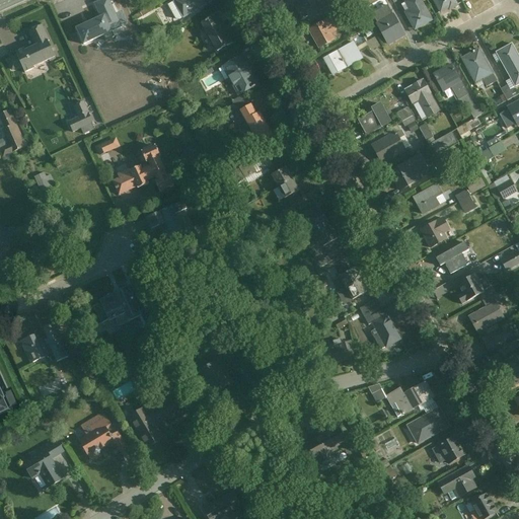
[(113,32),(122,28),(108,0),(103,0),(94,4),(100,18),(76,29),(84,46),(103,36),(105,42),(115,38),(113,32)]
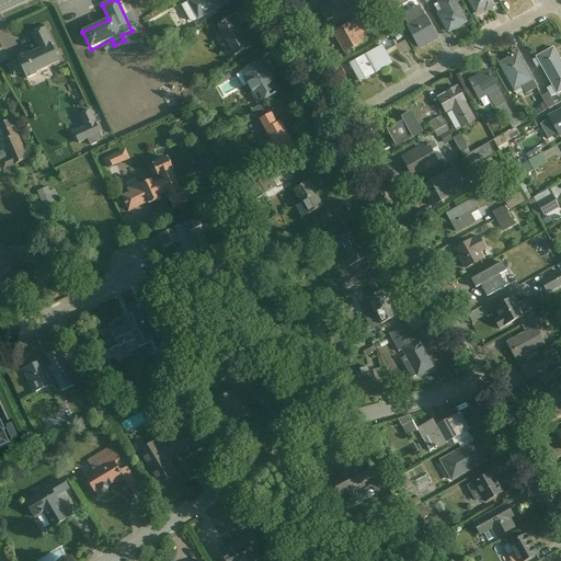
[(198,22),(230,3),(227,0),(191,0),(186,2),(198,22)]
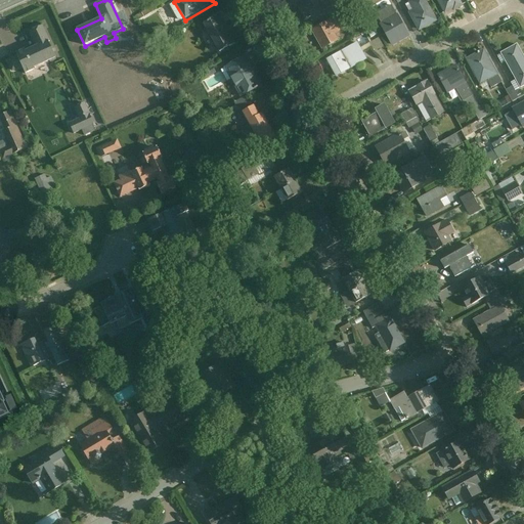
[(308,24),(337,6),(333,0),(300,0),(299,1),(303,7),(300,9),(308,24)]
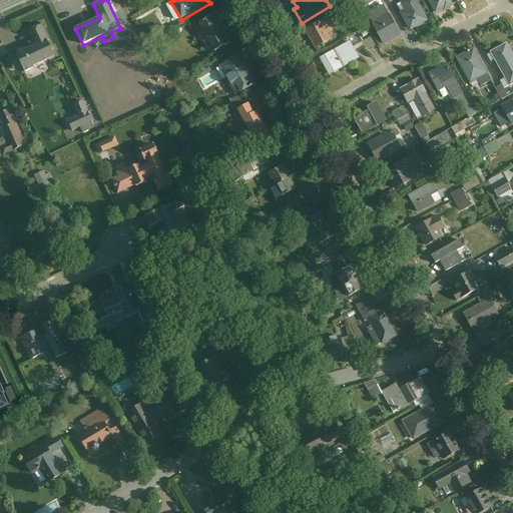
[(411,31),(429,21),(417,0),(404,0),(396,4),(411,31)]
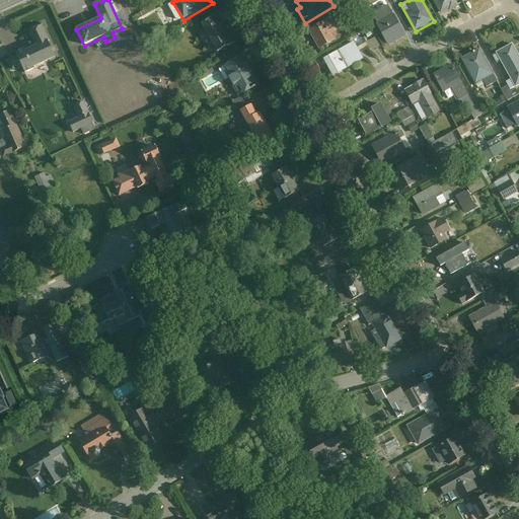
[(431,0),(440,17),(459,6),(455,0),(431,0)]
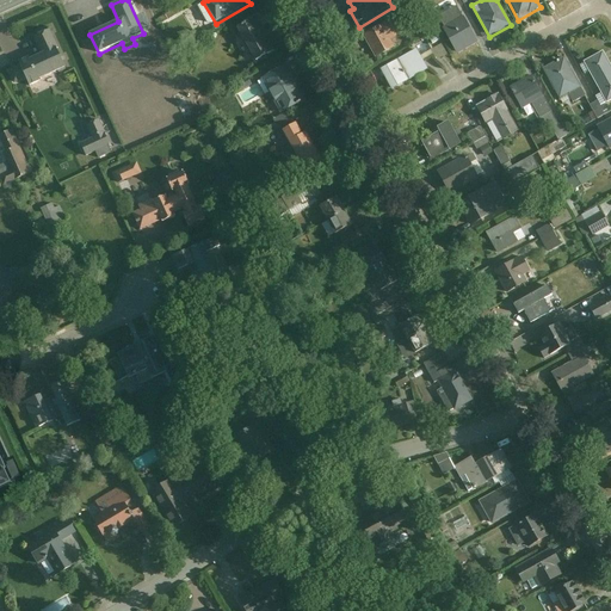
[(406,34),(396,17),(365,35),(380,59),(396,48),(393,41),(406,34)]
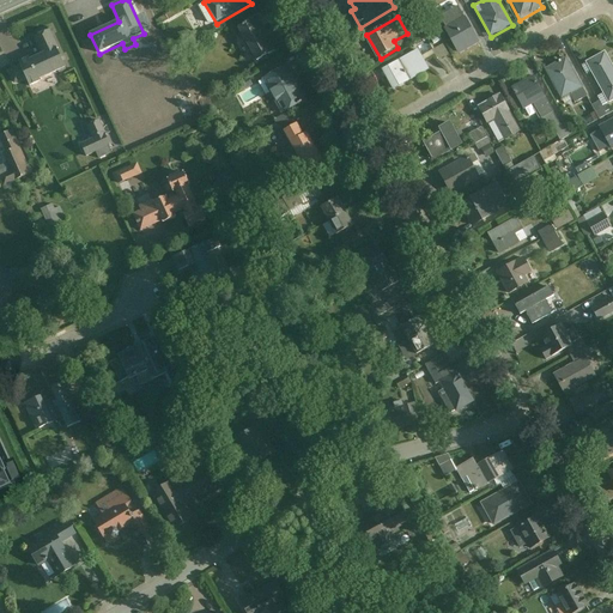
[(459,54),(479,42),(466,17),(444,29),(459,54)]
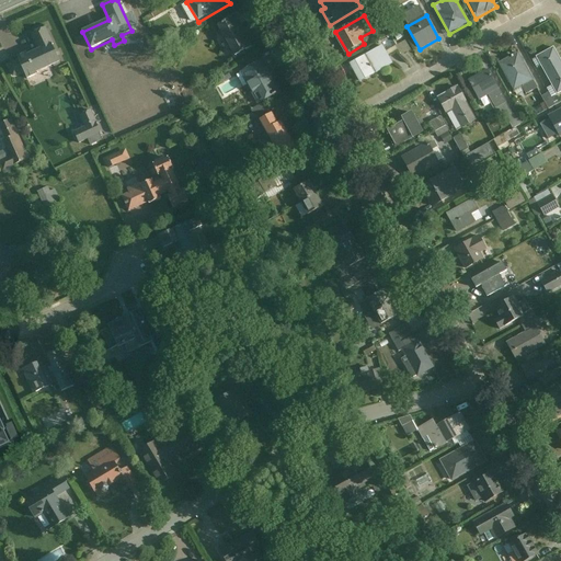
[(236,59),(255,48),(237,16),(218,29),(236,59)]
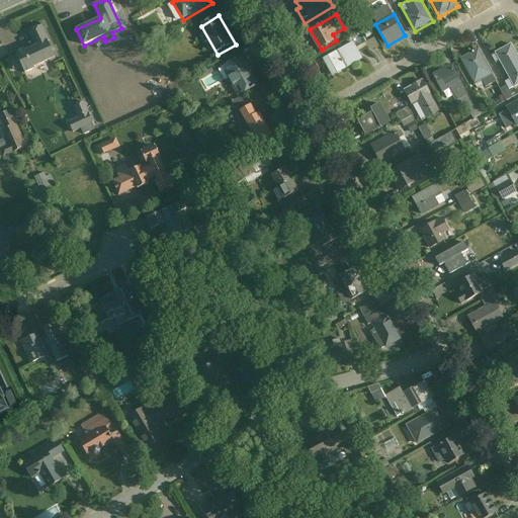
[(45,25),(29,31),(35,47),(6,59),(12,73),(24,67),(27,74),(60,61),(45,25)]
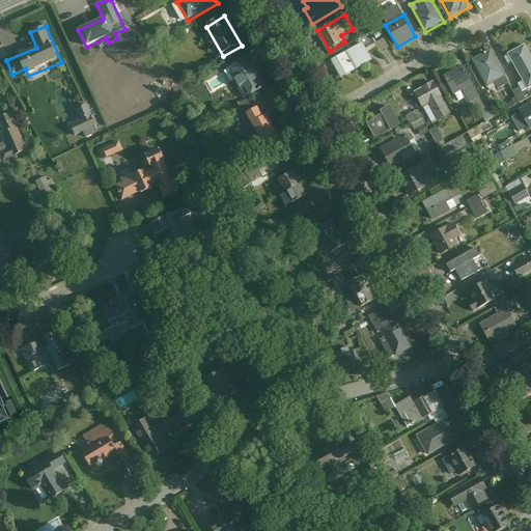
[(528,87),(530,85),(530,54),(525,44),(509,52),(528,87)]
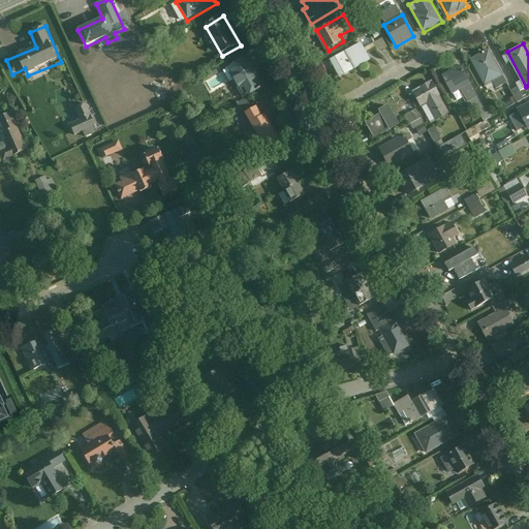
[(339,80),(371,62),(362,44),(330,62),(339,80)]
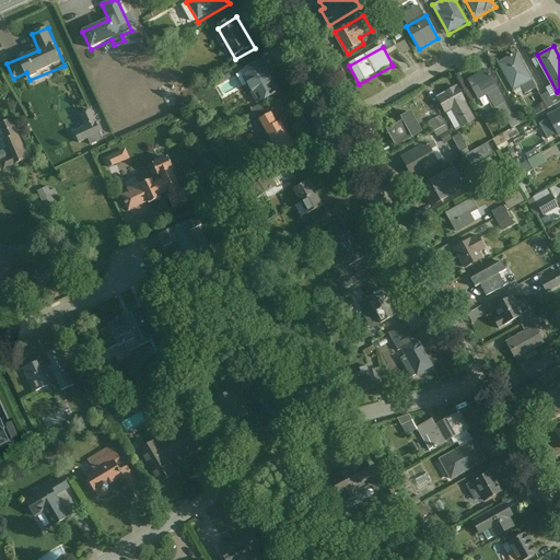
[(4,61),(12,57),(9,50),(1,55),(4,61)]
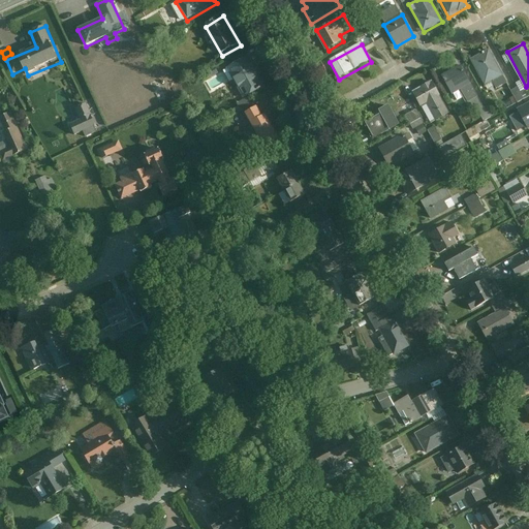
[(486,85),(504,74),(490,49),(471,60),(486,85)]
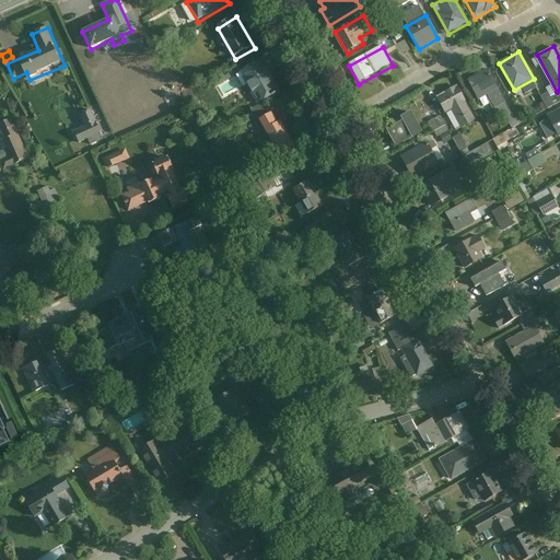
[(258,104),(281,92),(263,58),(240,71),(258,104)]
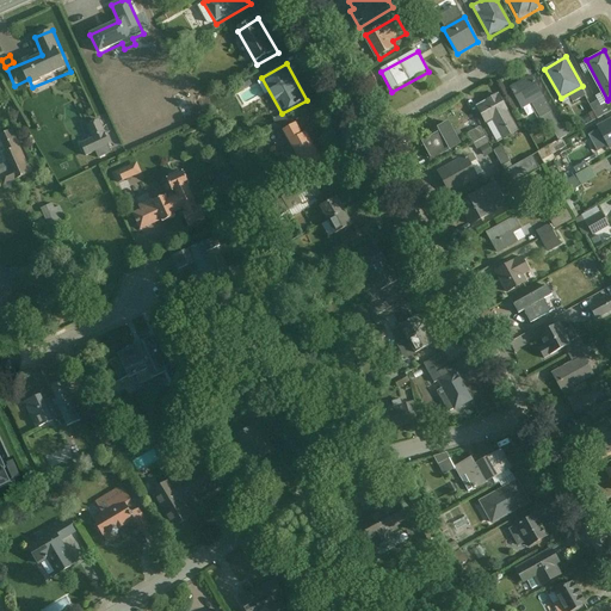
[(523,107),(544,96),(534,75),(511,87),(523,107)]
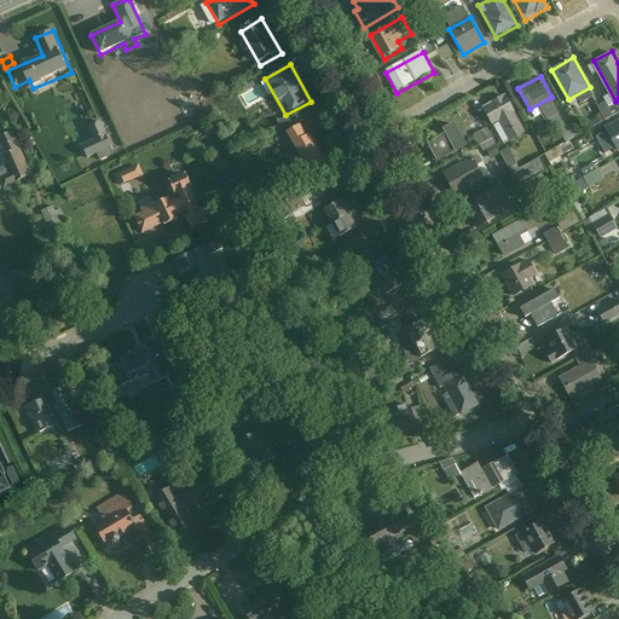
[(264,80),(242,92),(249,108),(272,97),(264,80)]
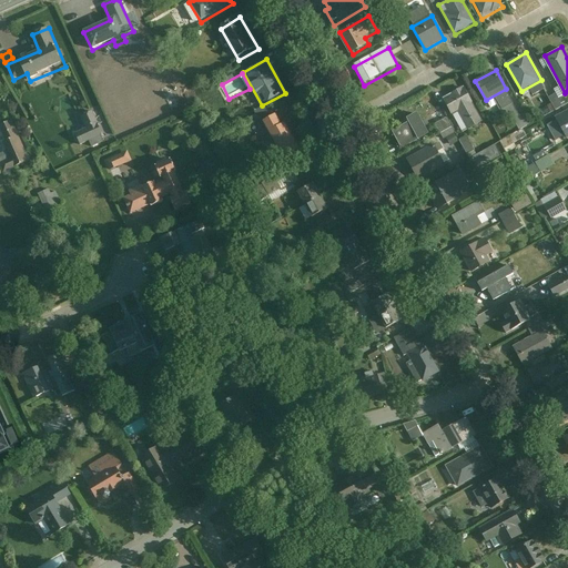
[(469,129),(484,122),(466,87),(444,99),(452,114),(459,110),(469,129)]
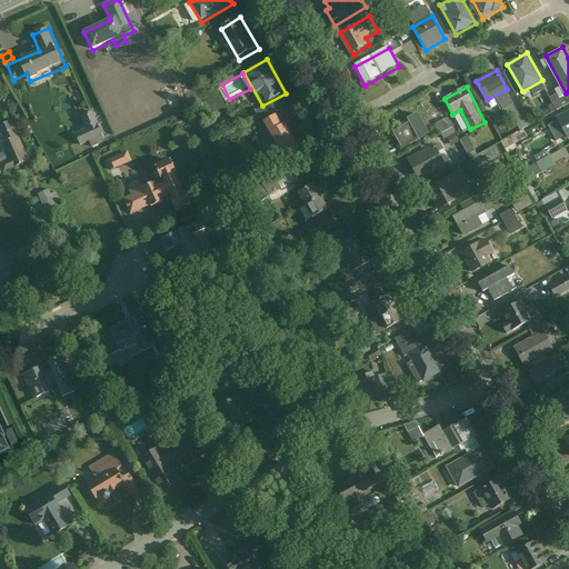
[(565,106),(557,93),(546,101),(555,113),(565,106)]
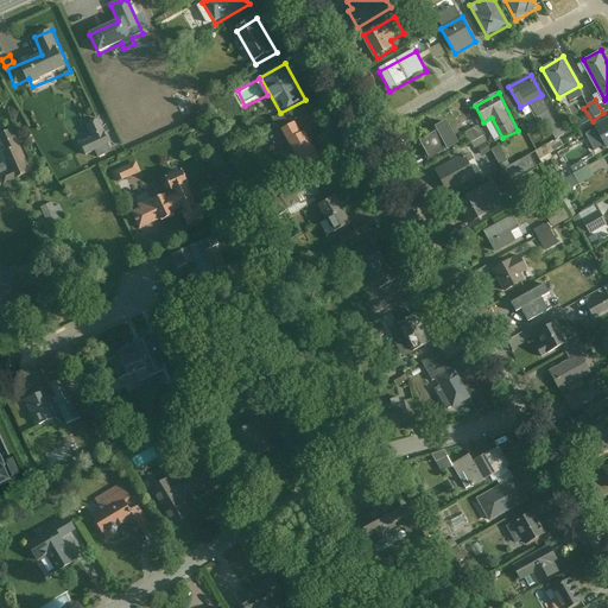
[(94,156),(120,145),(109,119),(93,125),(90,118),(84,120),(89,132),(95,130),(97,134),(87,138),(94,156)]
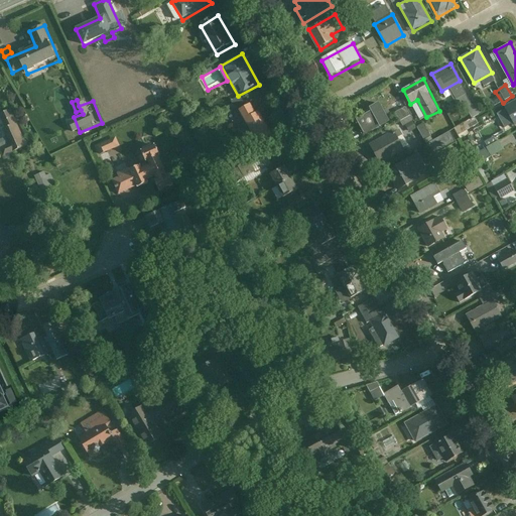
[(366,135),(393,121),(382,100),(370,106),(372,110),(357,118),(366,135)]
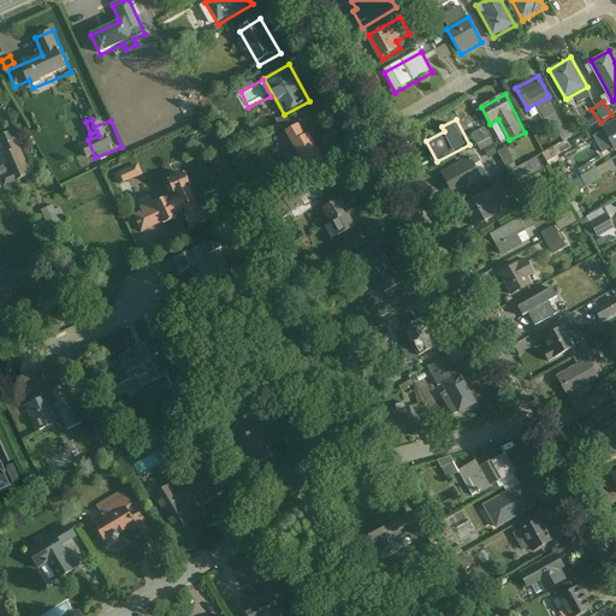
[(286,130),(298,154),(318,143),(304,120),(286,130)]
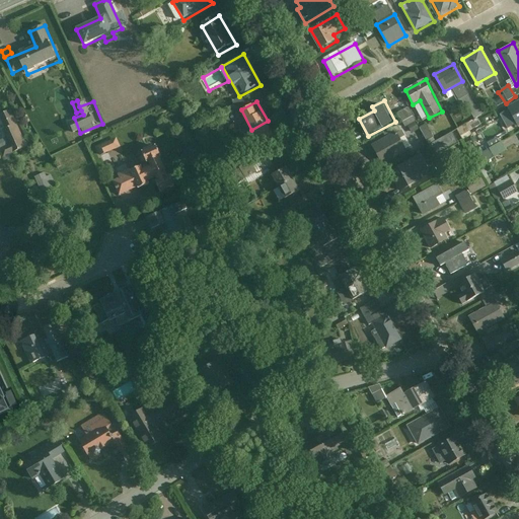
[(477,105),(482,117),(491,114),(487,102),(477,105)]
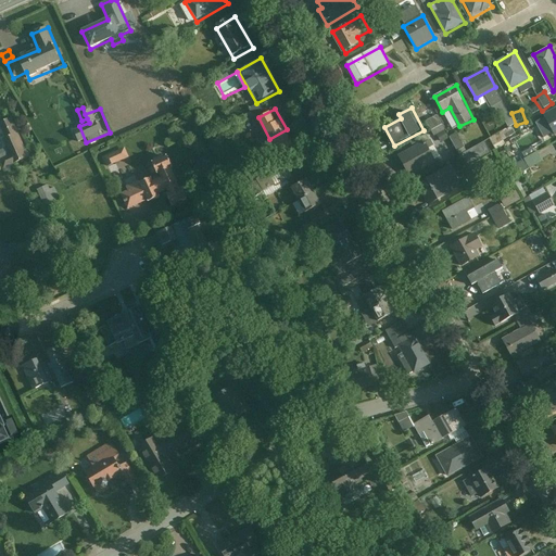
[(554,137),(555,135),(555,110),(544,117),(554,137)]
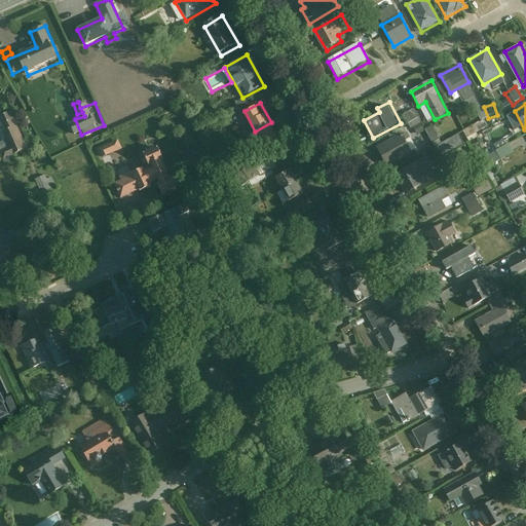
[(20,151),(5,119),(0,121),(0,135),(9,156),(20,151)]
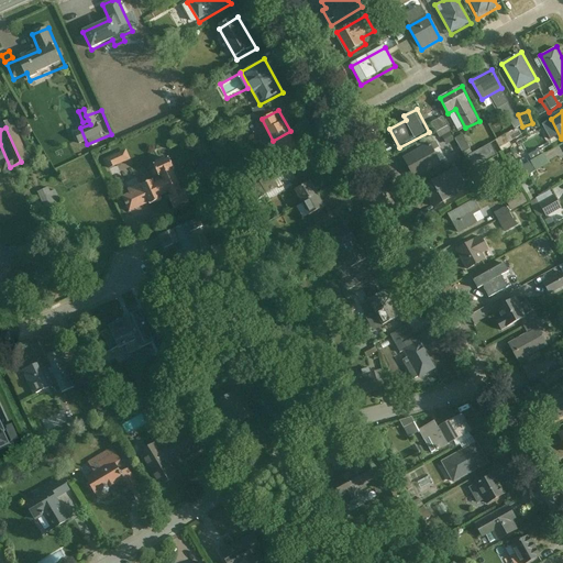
[(507,130),(470,152),(477,164),(515,142),(507,130)]
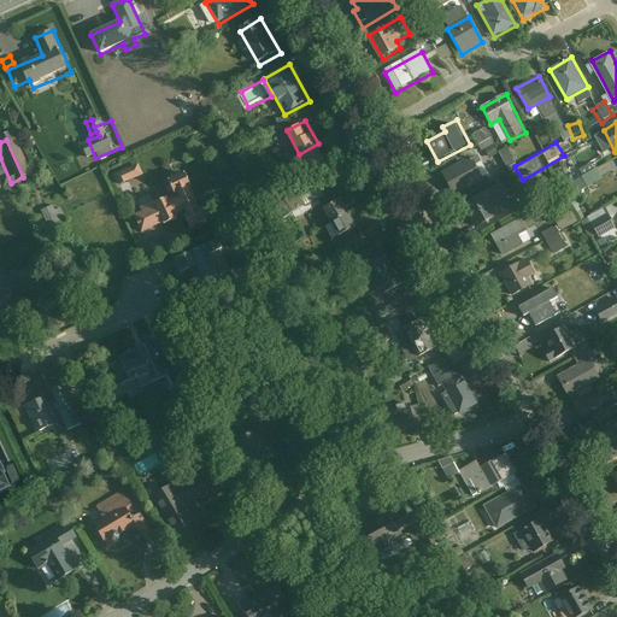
[(307,170),(327,159),(318,144),(299,154),(307,170)]
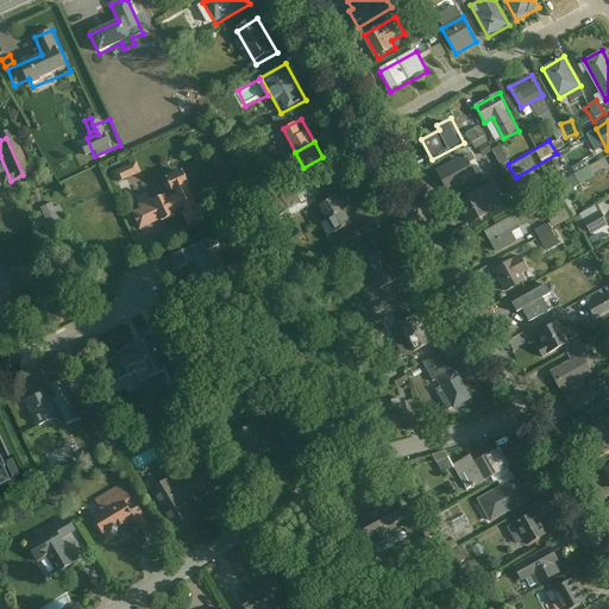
[(450,194),(478,179),(464,152),(435,169),(450,194)]
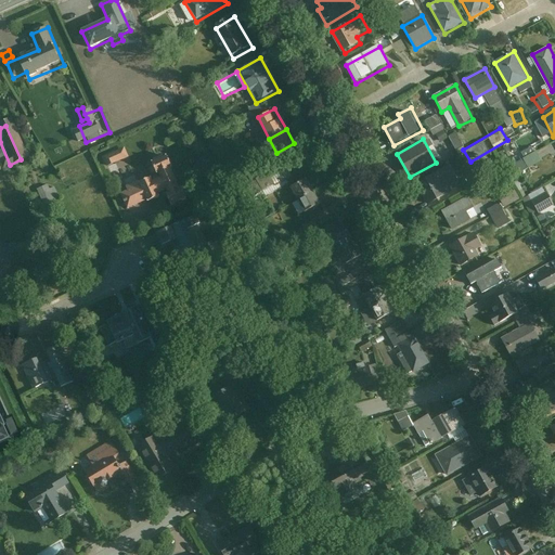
[(125,149),(103,159),(107,170),(130,159),(125,149)]
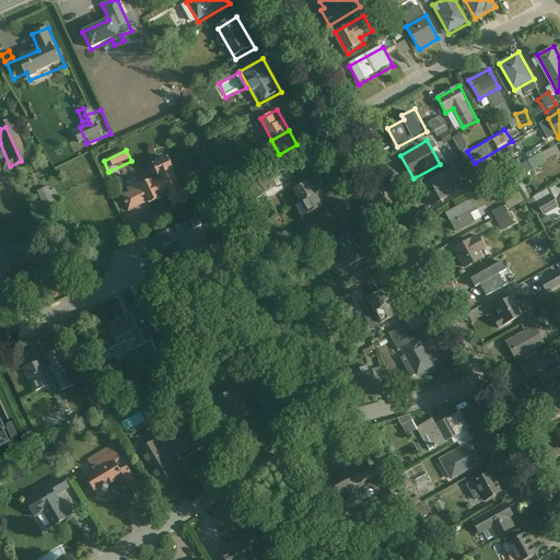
[(548,154),(520,167),(524,177),(552,164),(548,154)]
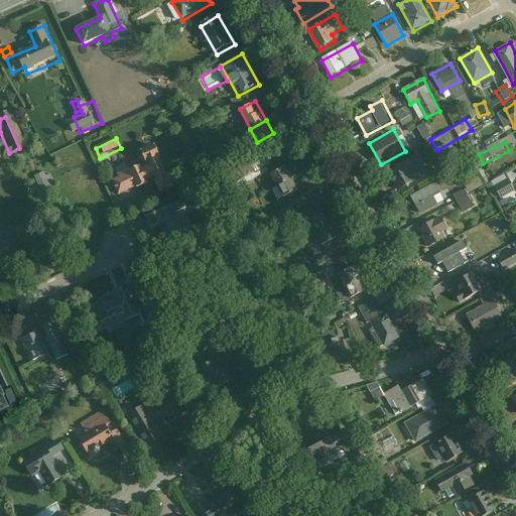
[(158,191),(175,184),(158,143),(142,150),(144,155),(109,170),(119,195),(154,180),(158,191)]
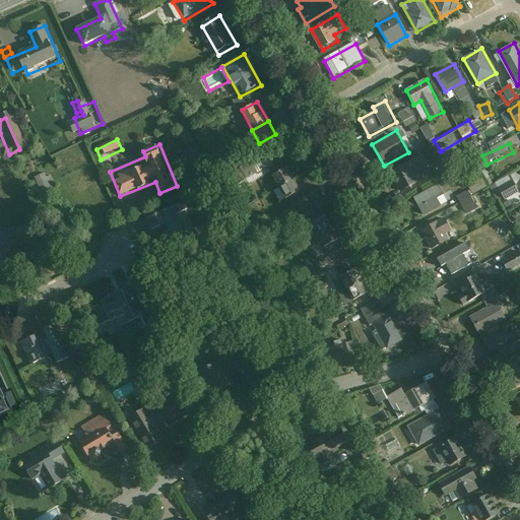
[(403,191),(432,175),(420,155),(392,172),(403,191)]
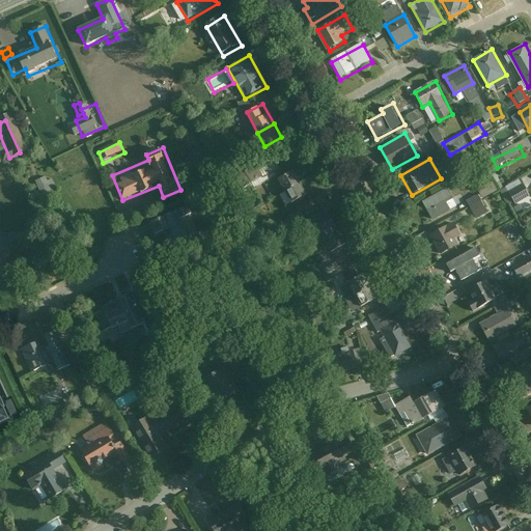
[(530,187),(530,173),(529,170),(512,179),(521,193),(530,187)]
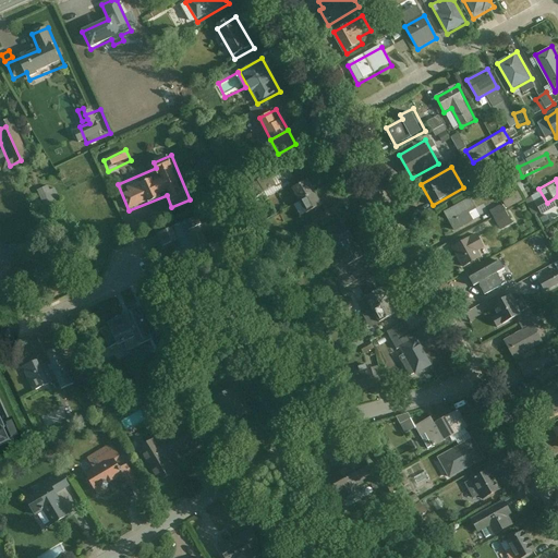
[(293,189),(300,199),(315,191),(308,180),(293,189)]
